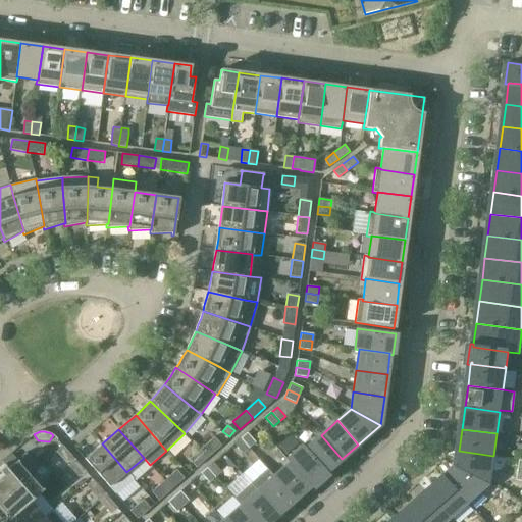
[(255,442),(246,433),(240,439),(249,448),(255,442)]
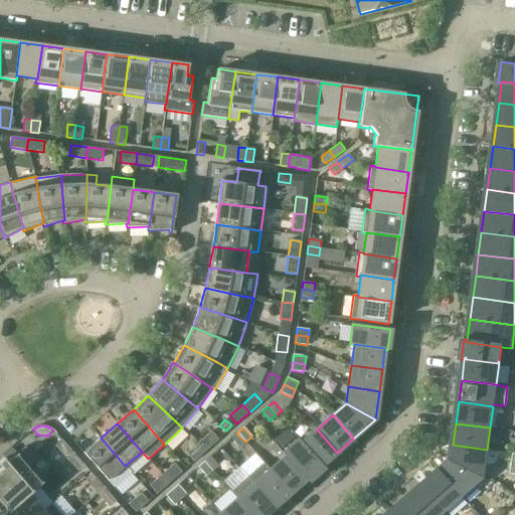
[(322,466),(337,453),(317,430),(302,443),(300,444),(321,467),(322,466)]
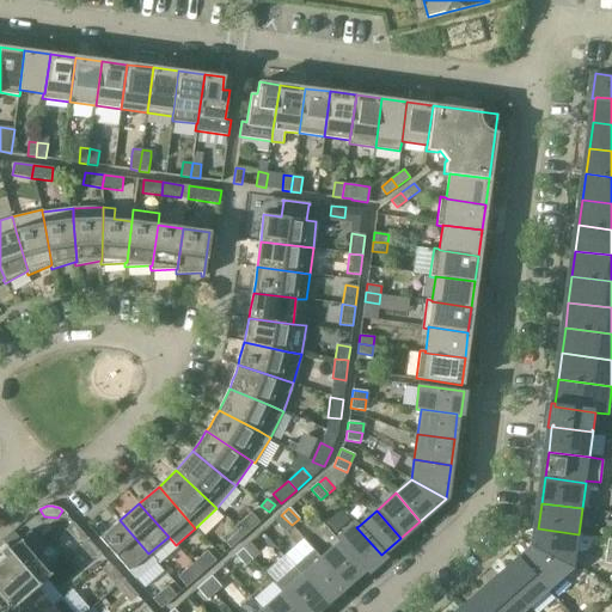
[(237,525),(245,536),(259,522),(251,513),(237,525)]
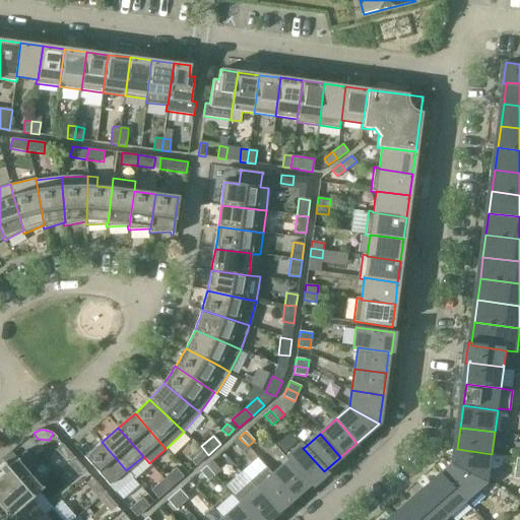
[(248,446),(239,438),(234,442),(242,451),(248,446)]
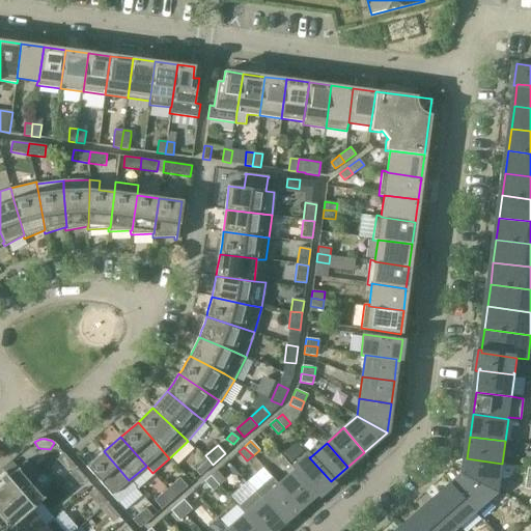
[(135,487),(129,480),(104,451),(86,467),(111,496),(117,503),(135,487)]
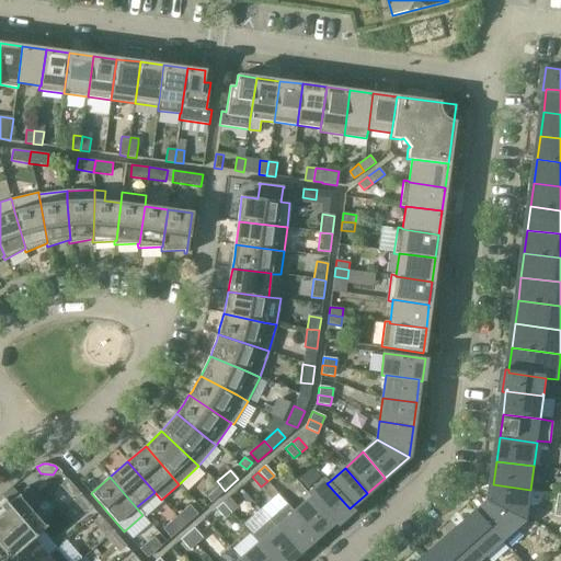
[(353,510),(351,507),(350,508),(327,483),(329,482),(325,479),(308,494),(311,497),(312,496),(334,522),(333,523),(336,525),(353,510)]
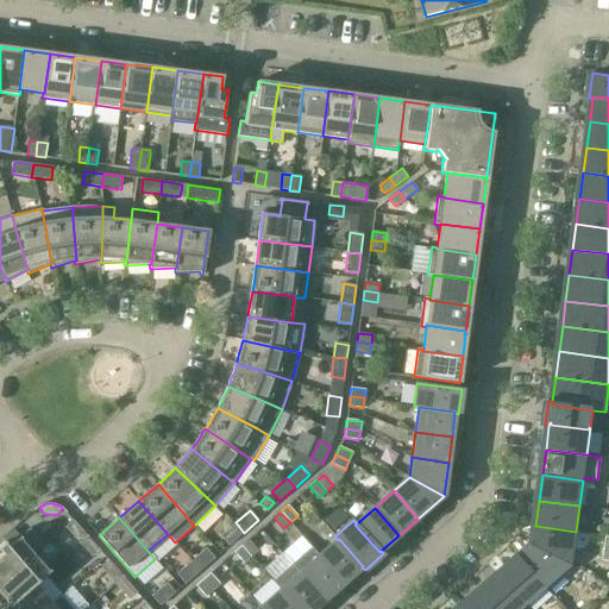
[(230,545),(244,533),(236,522),(220,535),(230,545)]
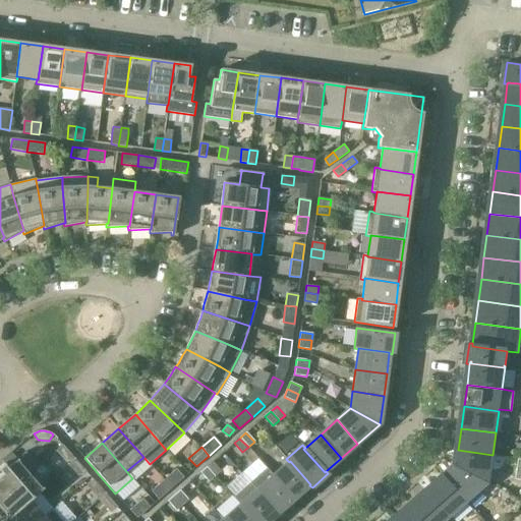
[(59,454),(68,464),(75,459),(65,448),(59,454)]
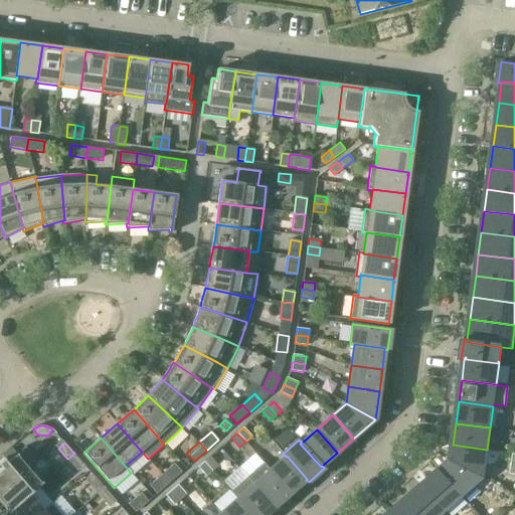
[(484,477),(487,450),(453,445),(451,460),(484,477)]
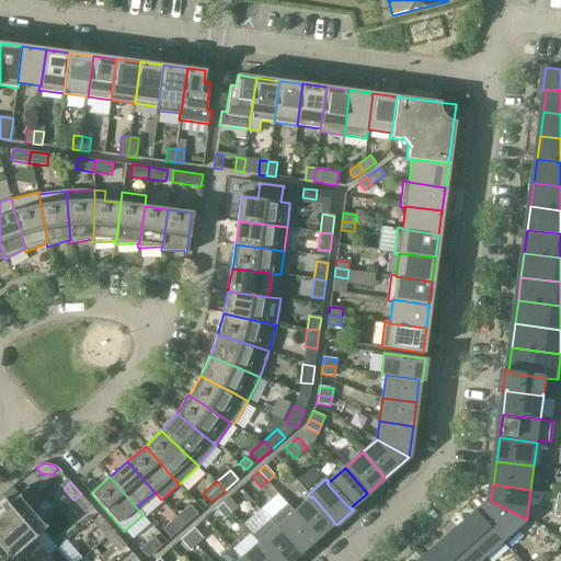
[(0,537),(32,511),(19,496),(20,495),(19,494),(7,504),(4,501),(6,500),(4,499),(0,502),(0,507),(1,510),(0,510),(0,537)]
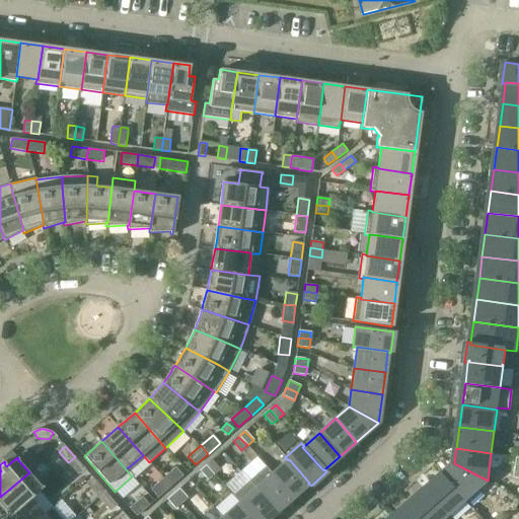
[(85,468),(75,457),(68,462),(78,474),(85,468)]
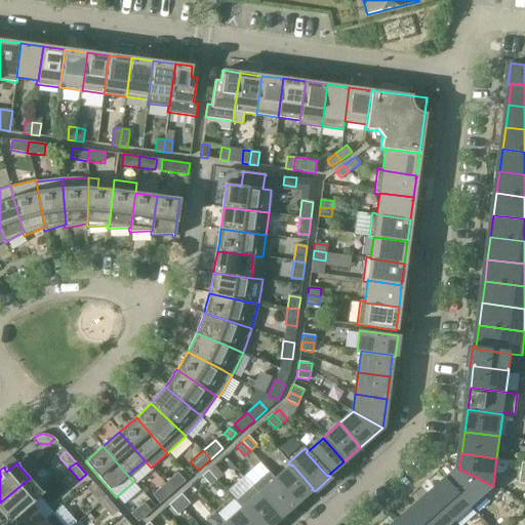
[(296,502),(312,489),(313,488),(292,465),(291,466),(276,479),(296,502)]
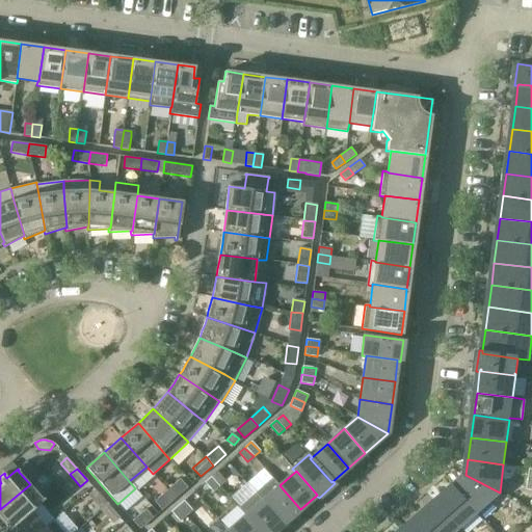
[(225,481),(217,472),(211,477),(219,486),(225,481)]
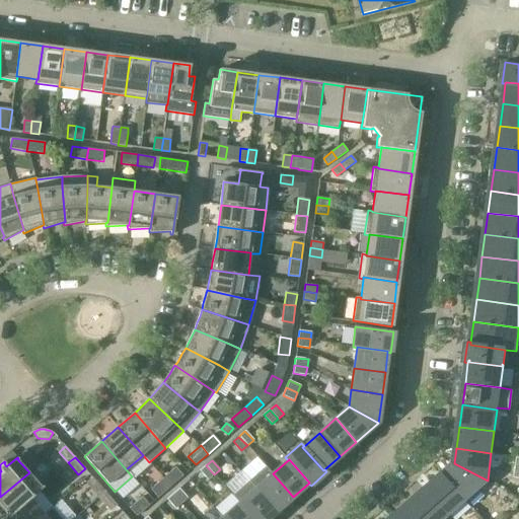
[(454,463),(443,473),(466,500),(488,480),(454,463)]
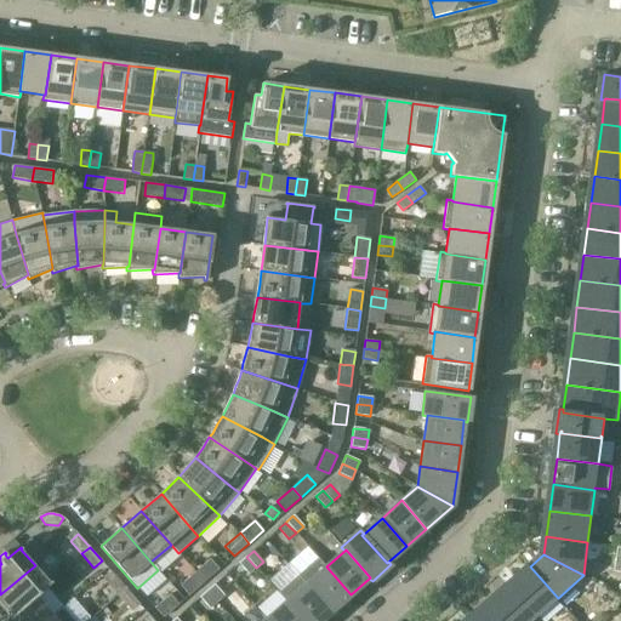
[(249,574),(256,568),(246,557),(239,563),(249,574)]
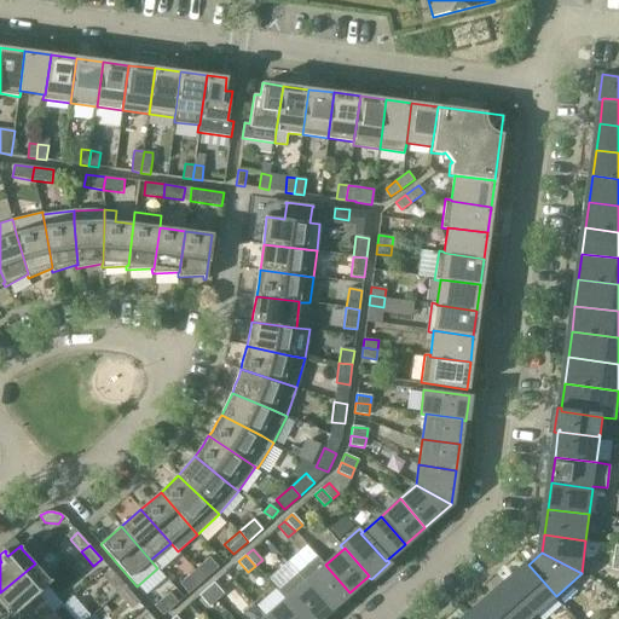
[(317,556),(298,573),(305,582),(330,611),(350,593),(325,565),(317,556)]
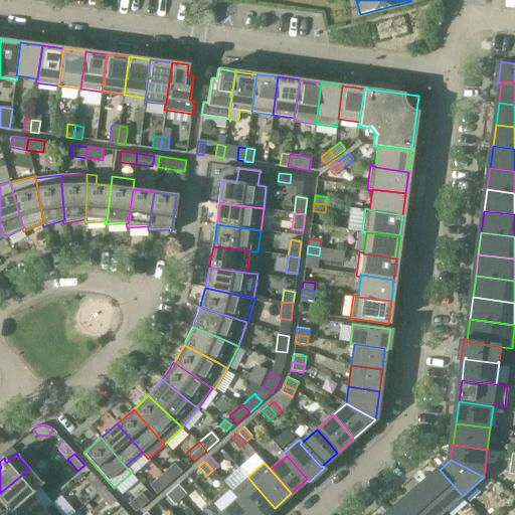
[(162,475),(169,483),(181,472),(174,464),(162,475)]
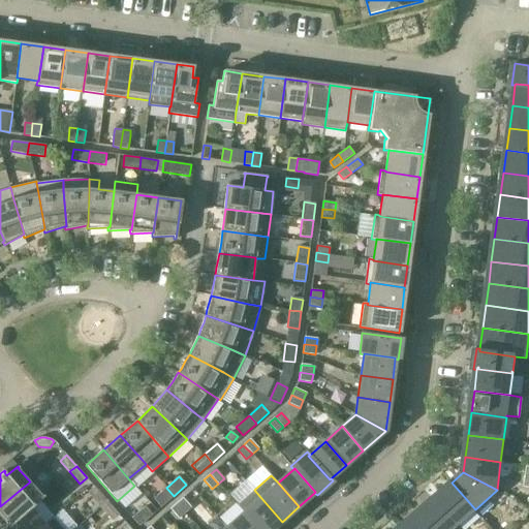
[(30,506),(31,507),(43,496),(42,495),(41,495),(30,481),(0,506),(0,516),(7,525),(8,525),(30,506)]
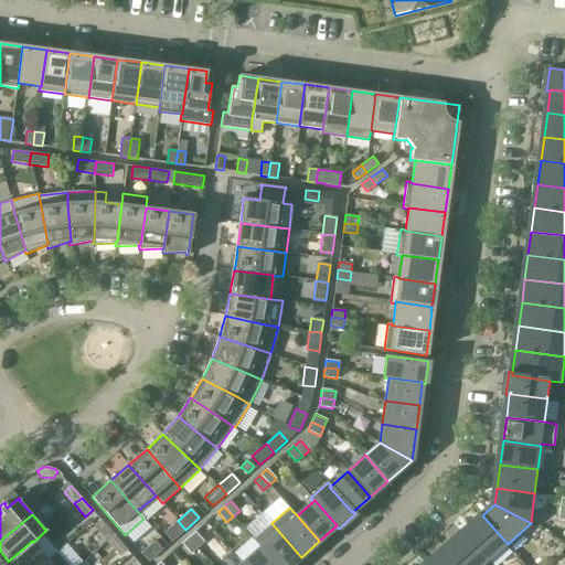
[(489,560),(508,544),(482,515),(464,531),(489,560)]
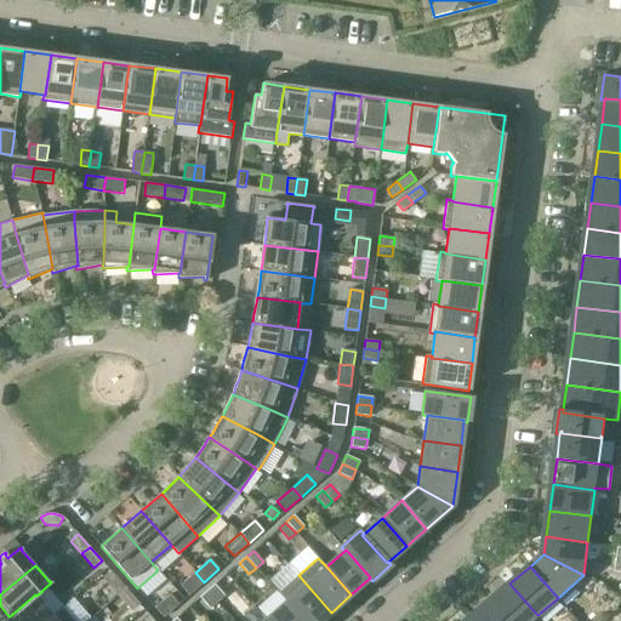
[(189,596),(204,582),(195,573),(181,586),(189,596)]
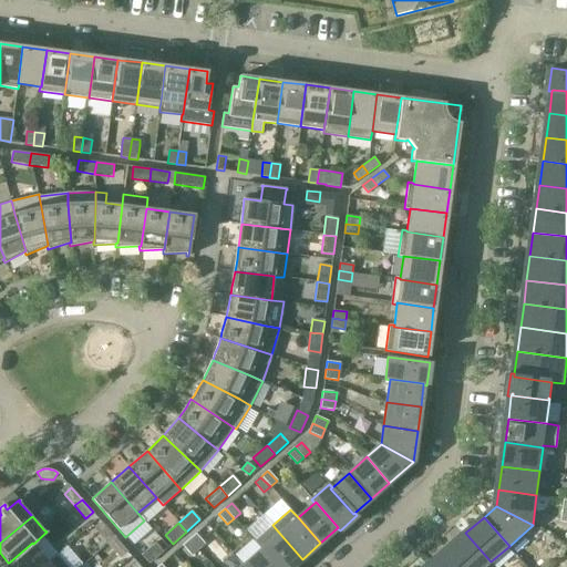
[(96,531),(107,544),(115,537),(104,524),(96,531)]
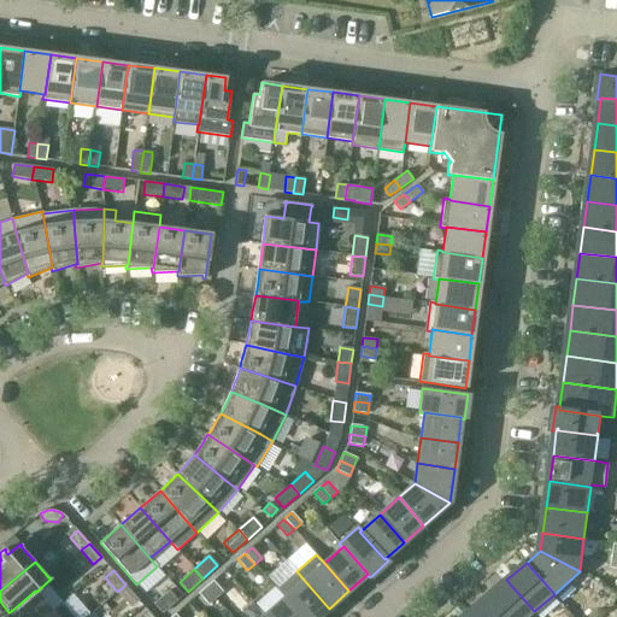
[(318,616),(329,609),(304,580),(297,571),(277,588),(285,598),(301,616),(318,616)]
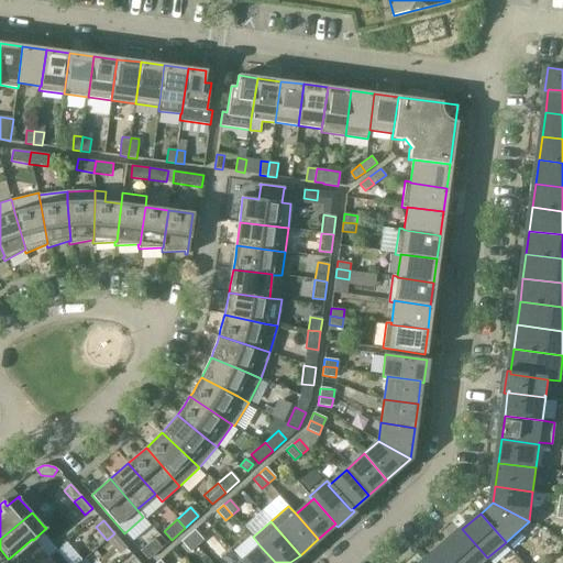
[(444,544),(460,562),(482,562),(487,558),(462,529),(444,544)]
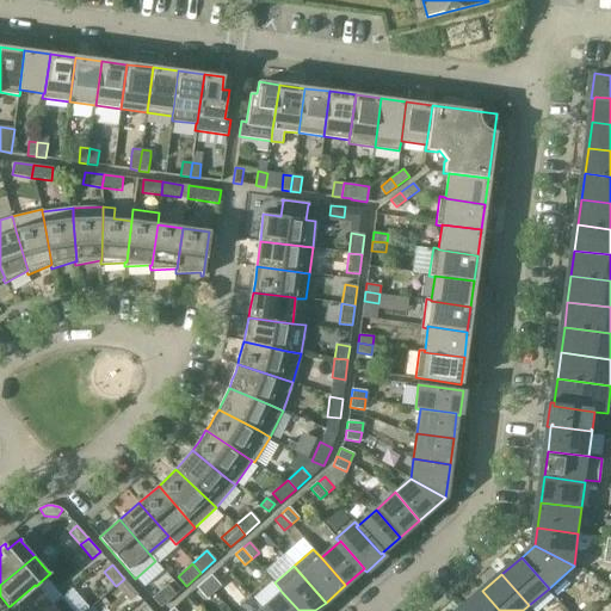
[(221,586),(211,575),(203,582),(214,592),(221,586)]
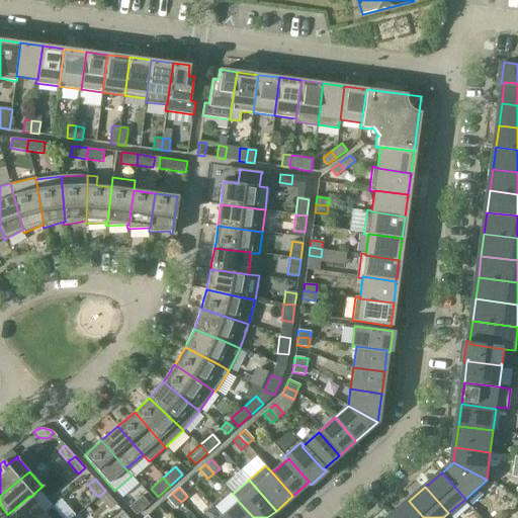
[(115,502),(105,491),(98,497),(108,508),(115,502)]
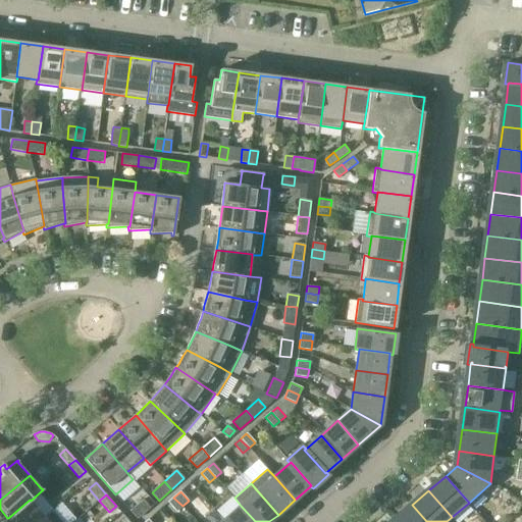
[(177,511),(183,506),(173,498),(168,502),(177,511)]
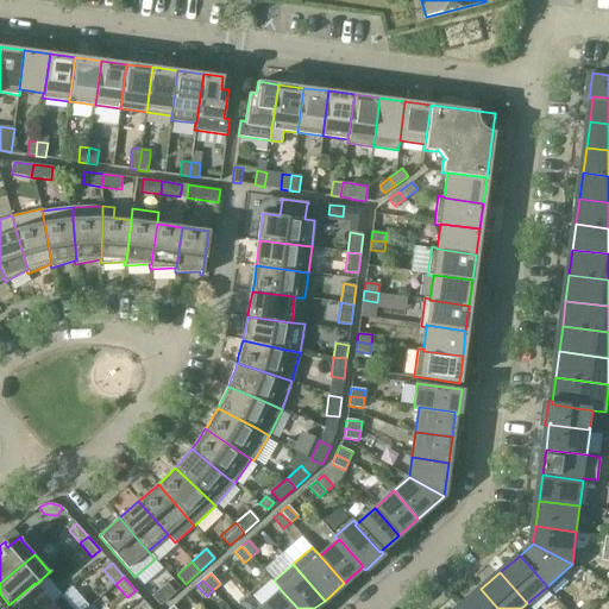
[(45,608),(52,603),(51,603),(36,584),(35,583),(10,604),(8,604),(1,608),(45,608)]
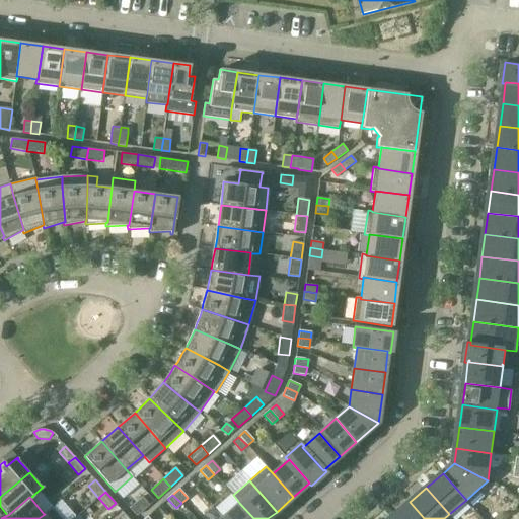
[(142,497),(130,508),(137,516),(149,505),(142,497)]
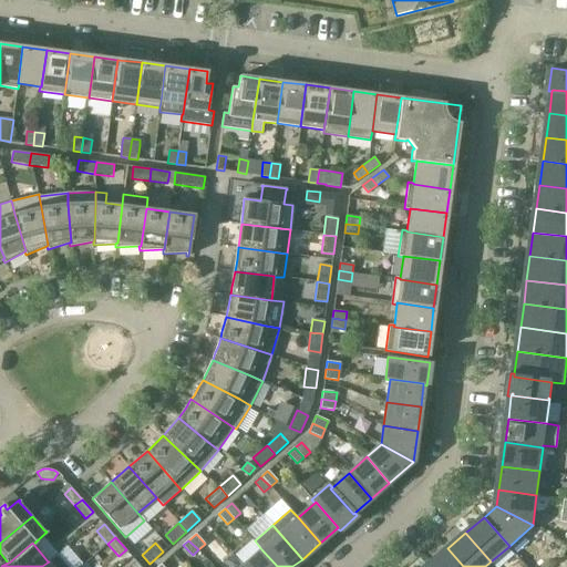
[(432,566),(463,566),(447,548),(430,565),(432,566)]
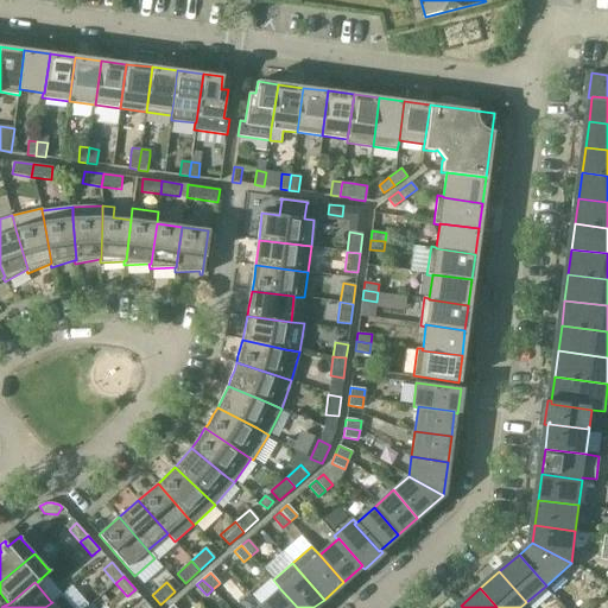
[(263,607),(297,607),(280,589),(261,606),(263,607)]
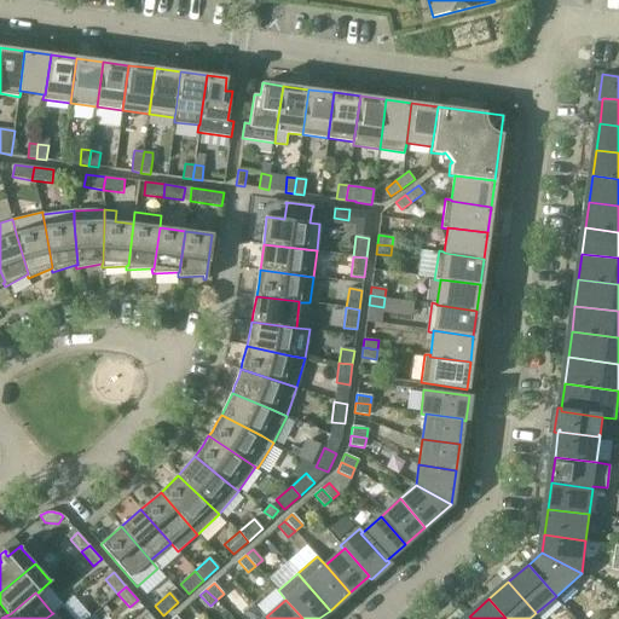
[(73,618),(62,605),(52,613),(53,613),(46,618),(73,618)]
